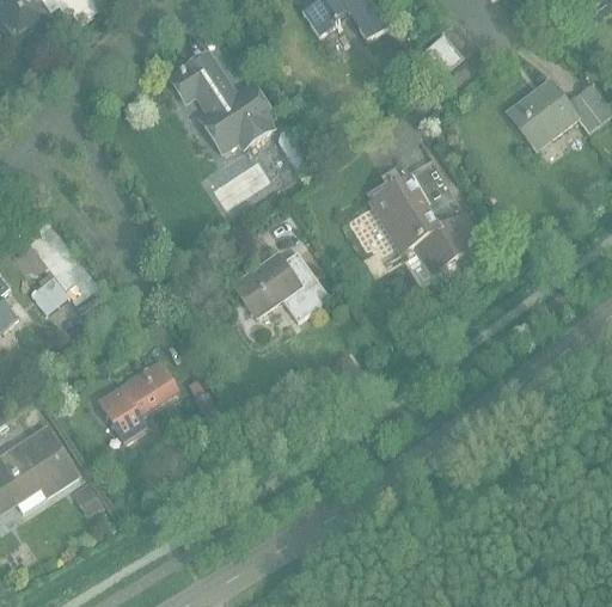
[(1,0),(0,1),(0,25),(4,31),(8,26),(19,43),(53,22),(43,8),(54,1),(65,17),(71,13),(78,24),(98,11),(91,0),(1,0)]
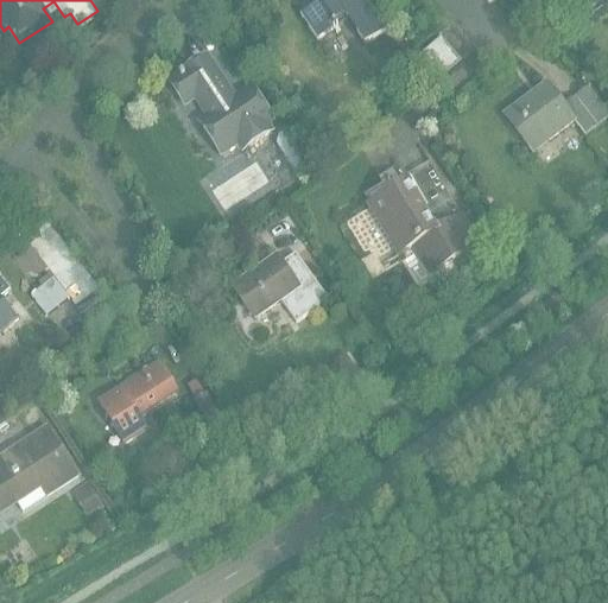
[(352,0),(350,1),(349,0),(312,0),(315,2),(298,13),(315,38),(346,18),(363,43),(384,29),(365,0),(352,0)]
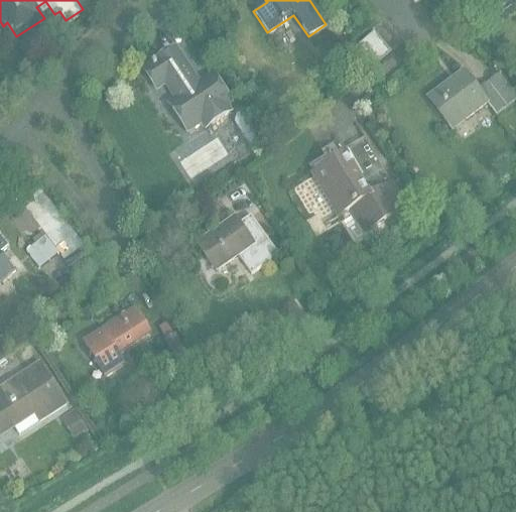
[(319,56),(328,69),(344,57),(336,46),(319,56)]
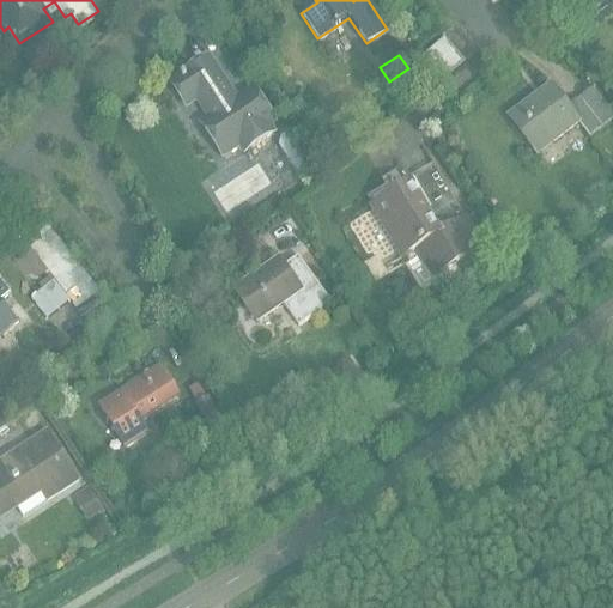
[(253,87),(235,99),(207,58),(170,81),(184,102),(196,93),(211,115),(201,122),(222,152),(240,140),(246,149),(271,131),(266,122),(273,117),(253,87)]
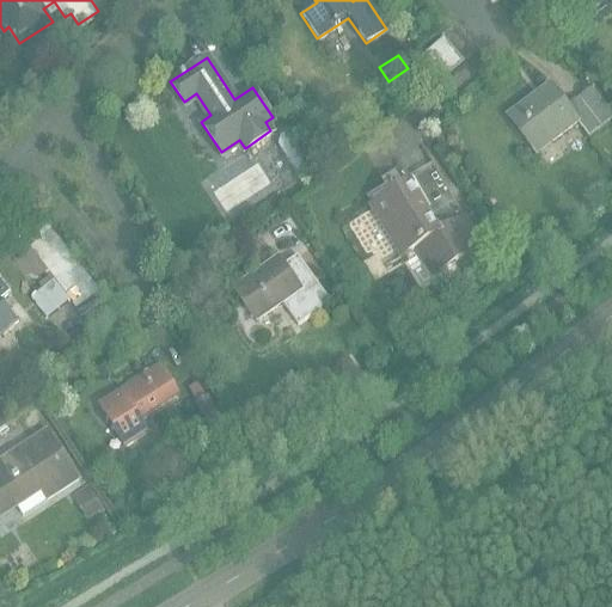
[(611,111),(592,85),(567,105),(549,83),(508,114),(536,151),(577,120),(588,134),(611,115),(611,111)]
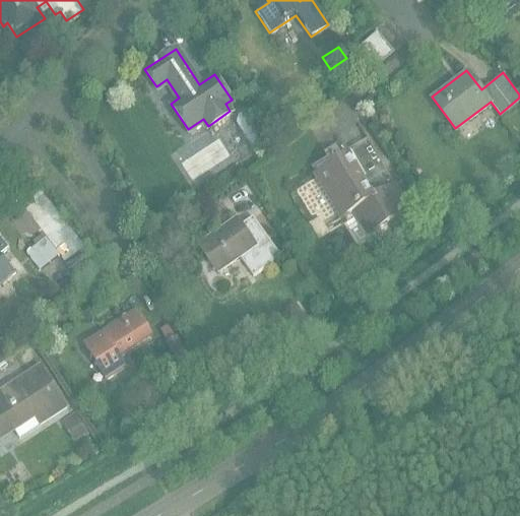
[(354,206),(369,230),(408,205),(370,141),(315,174),(340,215),(354,206)]
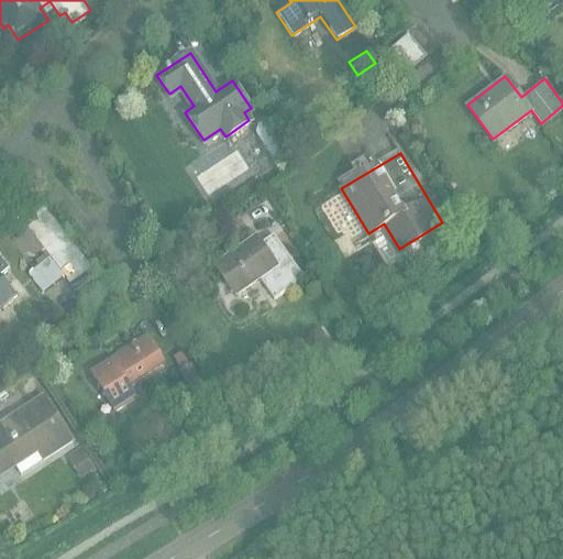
[(43,201),(22,218),(70,278),(90,262),(43,201)]
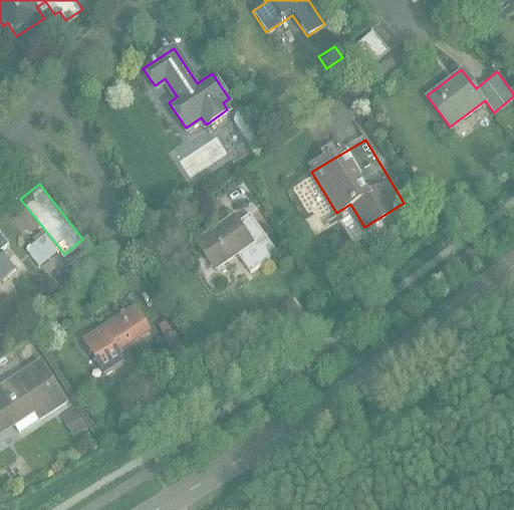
[(250,271),(277,252),(250,213),(223,231),(220,226),(198,241),(216,267),(236,252),(250,271)]
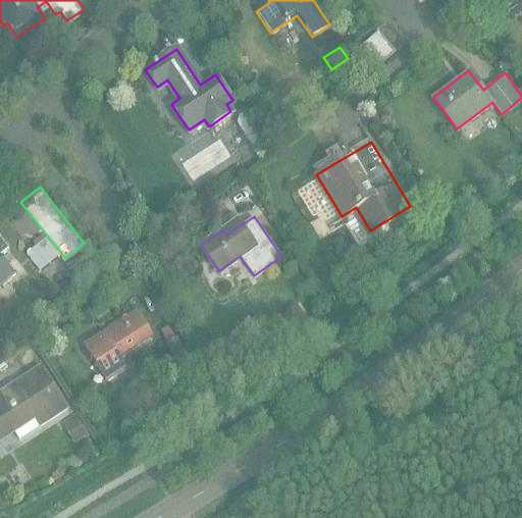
[(0,281),(13,271),(0,255),(0,252),(7,246),(0,237),(0,281)]
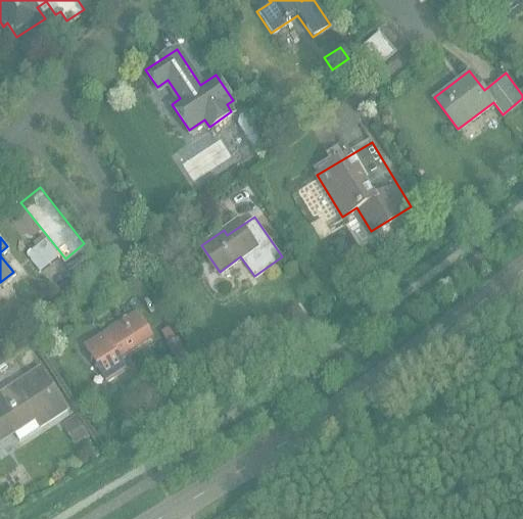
[(25,252),(38,269),(56,254),(44,238),(25,252)]
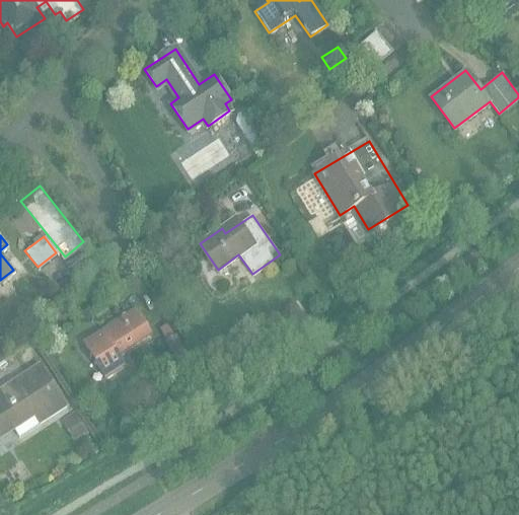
[(100,328),(83,340),(105,374),(123,363),(121,359),(117,353),(150,332),(135,307),(100,328)]
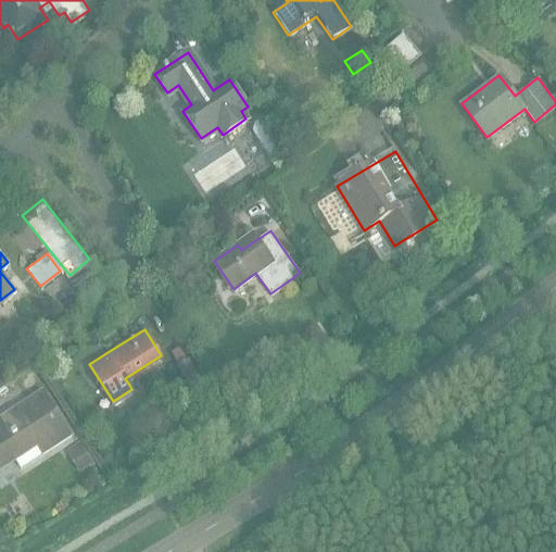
[(36,443),(41,452),(71,434),(41,389),(0,415),(0,454),(9,450),(14,458),(36,443)]
